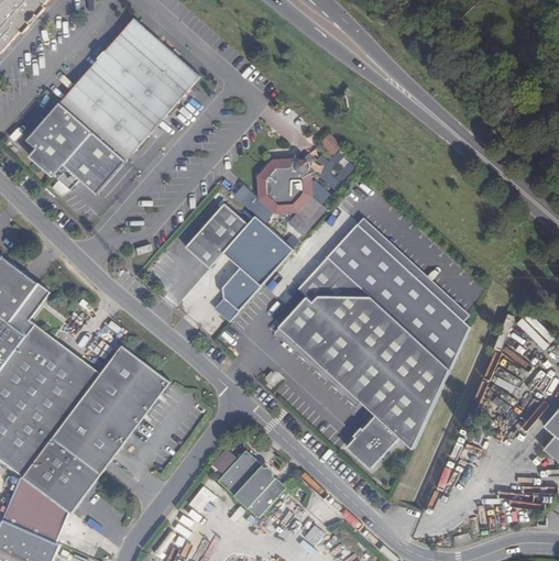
[(0,46),(15,29),(21,21),(24,24),(31,17),(28,13),(33,6),(37,10),(43,2),(41,0),(0,0),(0,46)]
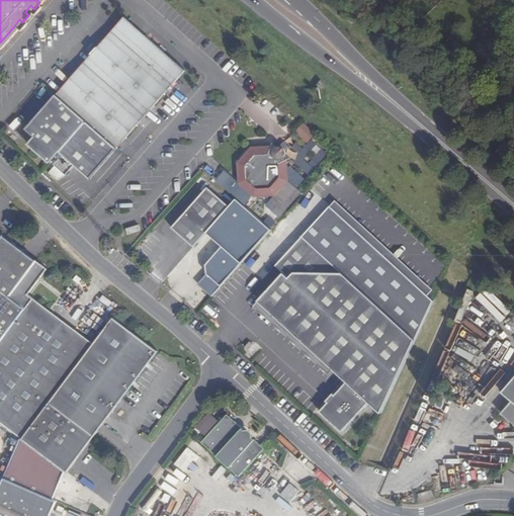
[(55,92),(115,147),(184,70),(123,15),(55,92)]
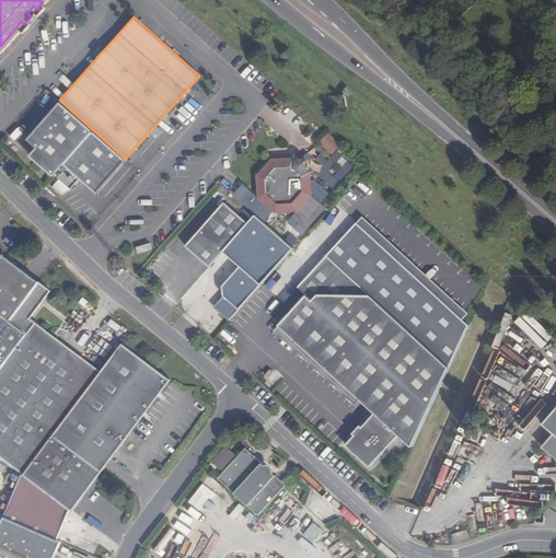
[(536,107),(542,92),(528,85),(523,100),(536,107)]
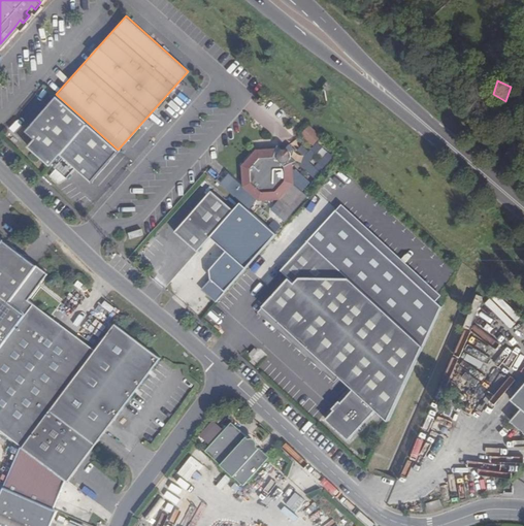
[(90,181),(118,150),(56,94),(26,127),(34,134),(32,135),(26,143),(47,163),(58,152),(90,181)]
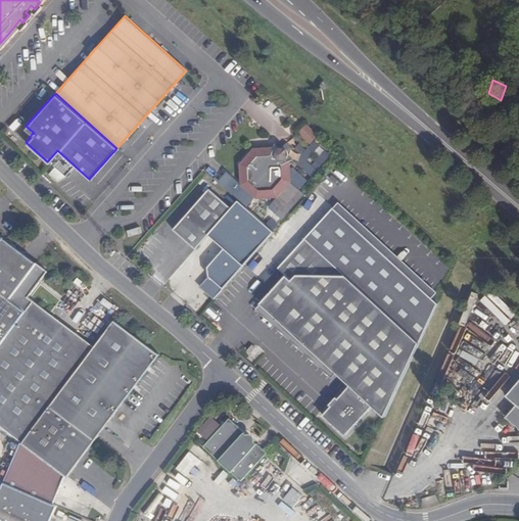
[(295,131),(308,142),(316,133),(303,122),(295,131)]
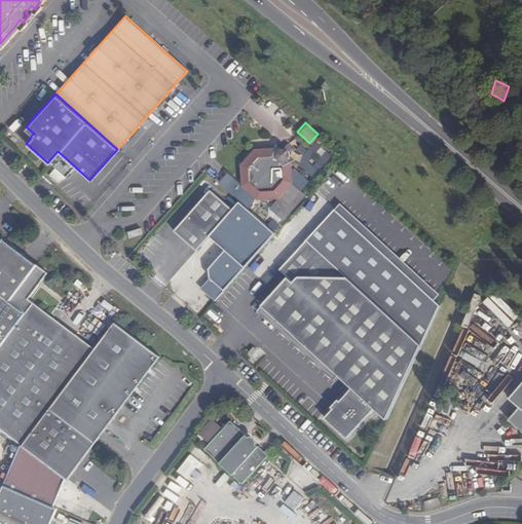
[(289,184),(289,154),(285,149),(278,147),(274,144),(272,148),(253,149),(239,164),(241,185),(257,198),(277,196),(289,184)]
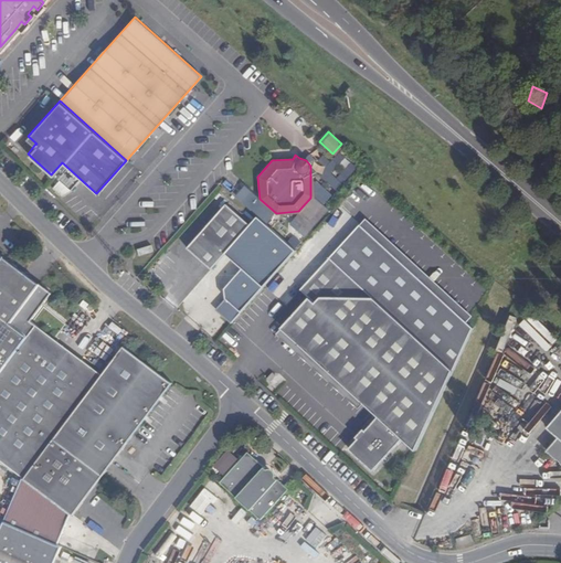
[(249,200),(231,187),(226,191),(244,206),(249,200)]
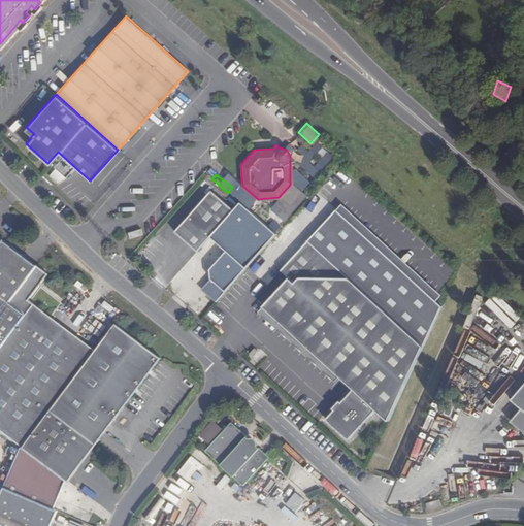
[(232,210),(209,190),(172,232),(195,252),(208,237),(232,210)]
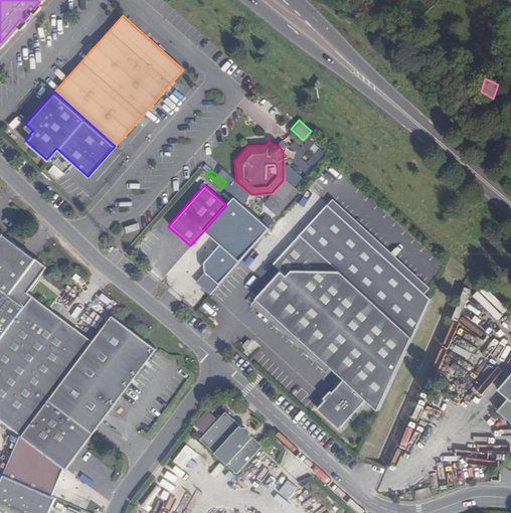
[(330,191),(325,197),(391,254),(433,290),(437,282),(396,248),(330,191)]
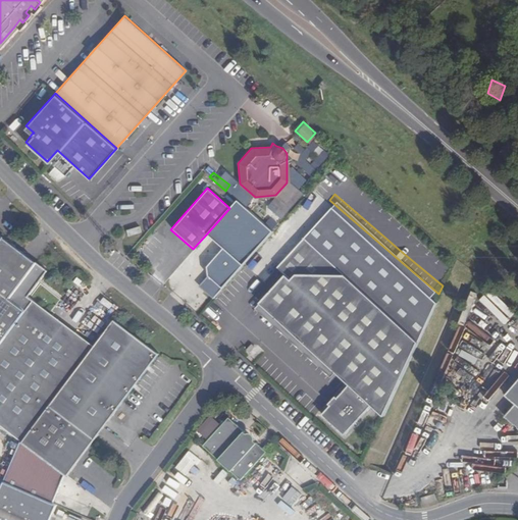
[(438,294),(397,258),(329,200),(276,262),(285,269),(260,299),(314,351),(334,369),(349,383),(338,396),(330,404),(321,413),(344,433),(371,404),(382,414),(438,294)]
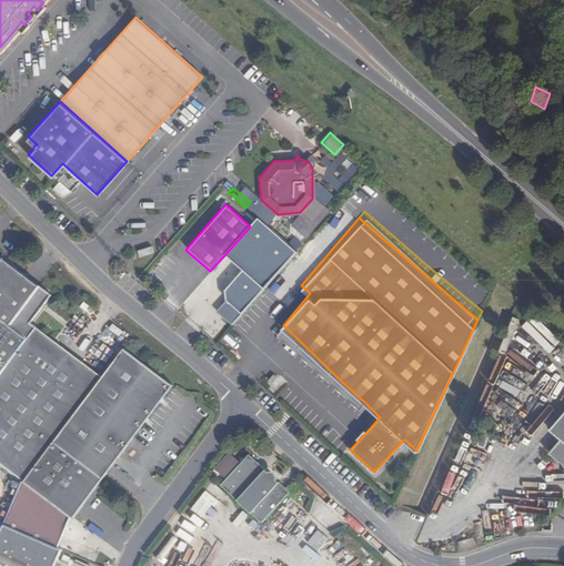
[(223,322),(229,326),(294,253),(258,219),(250,226),(224,255),(241,271),(223,291),(225,300),(219,306),(223,322)]
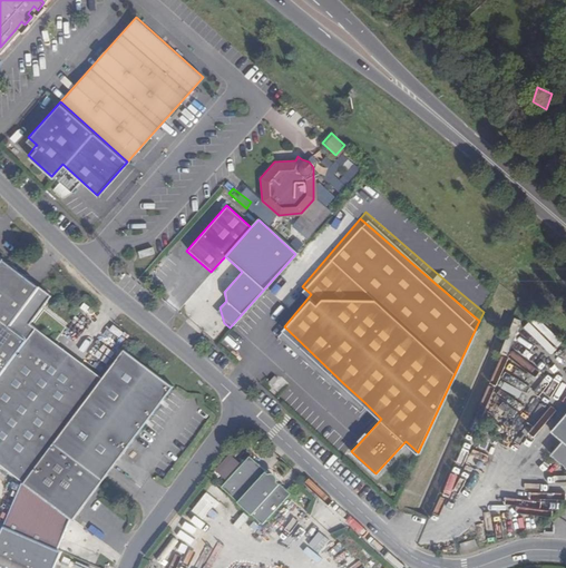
[(0,373),(28,336),(6,321),(36,281),(0,251),(0,373)]
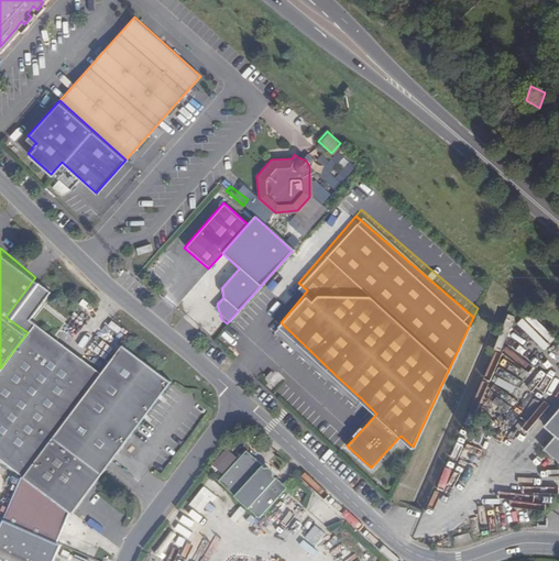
[(217,304),(211,310),(221,319),(217,304)]
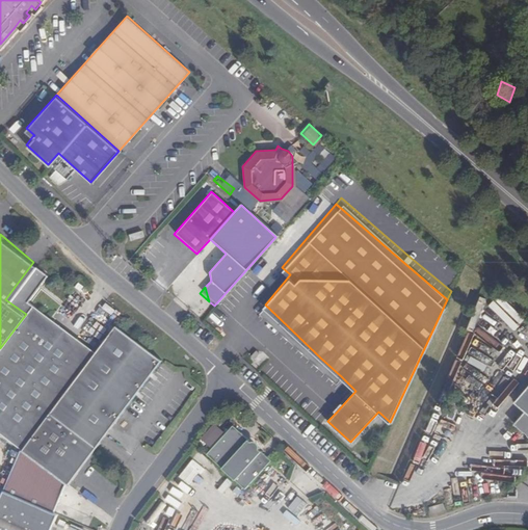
[(492,299),(487,303),(512,326),(517,322),(492,299)]
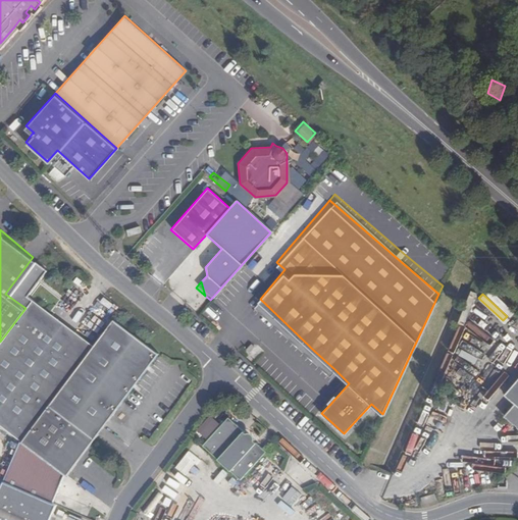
[(26,308),(0,342),(0,427),(18,442),(46,406),(92,346),(72,331),(67,336),(65,334),(51,323),(55,317),(33,299),(26,308)]
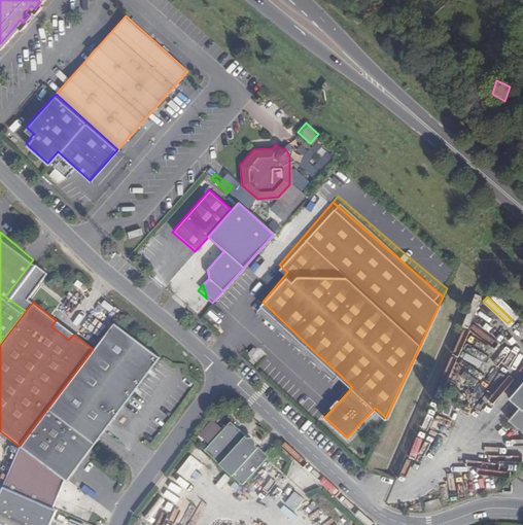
[(257,307),(312,359),(317,354),(263,302),(257,307)]
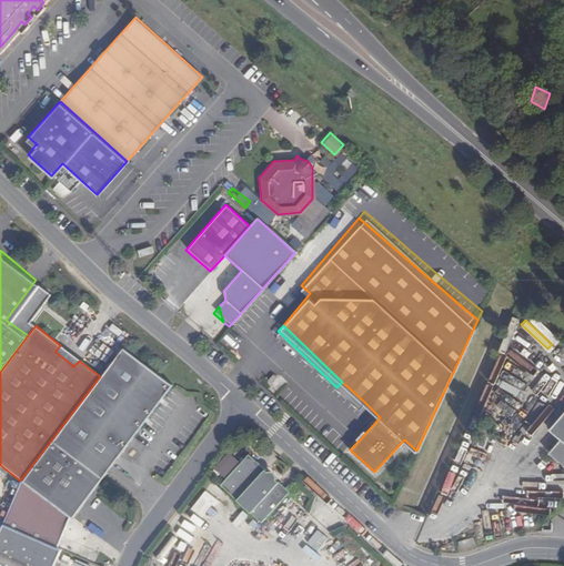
[(50,442),(99,479),(171,384),(161,376),(121,349),(100,376),(50,442)]
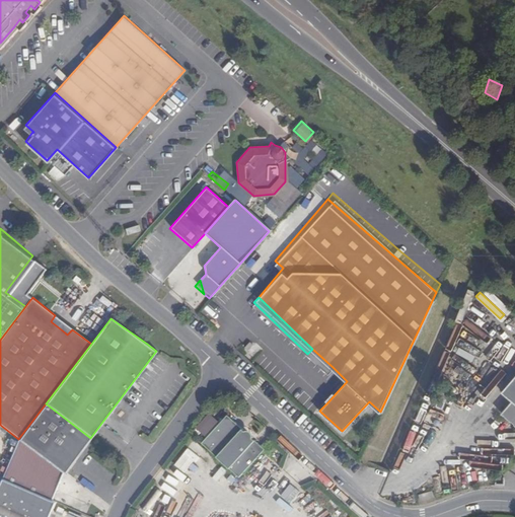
[(250,343),(246,340),(241,346),(244,349),(250,343)]
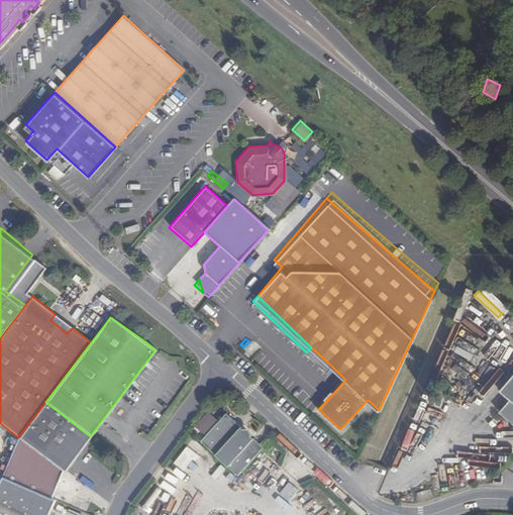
[(311,347),(306,352),(326,372),(331,366),(311,347)]
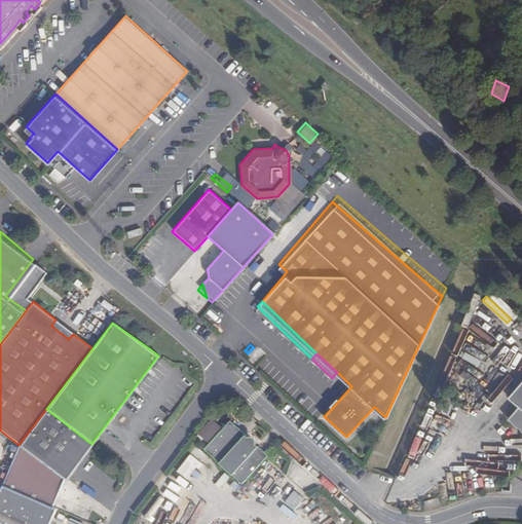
[(507,421),(521,435),(521,382),(508,400),(517,409),(507,421)]
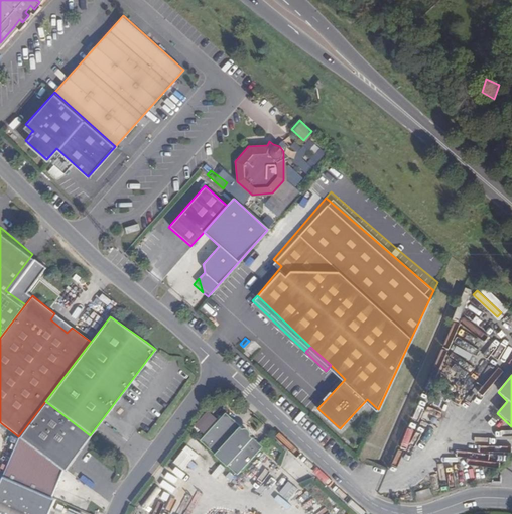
[(325,397),(327,399),(334,391),(332,389),(325,397)]
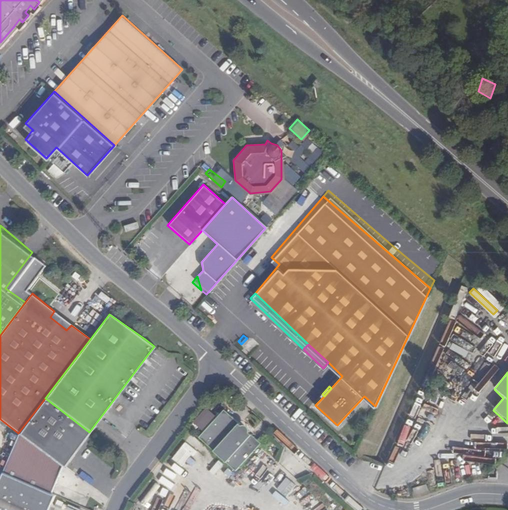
[(89,432),(45,398),(18,433),(61,465),(63,467),(89,432)]
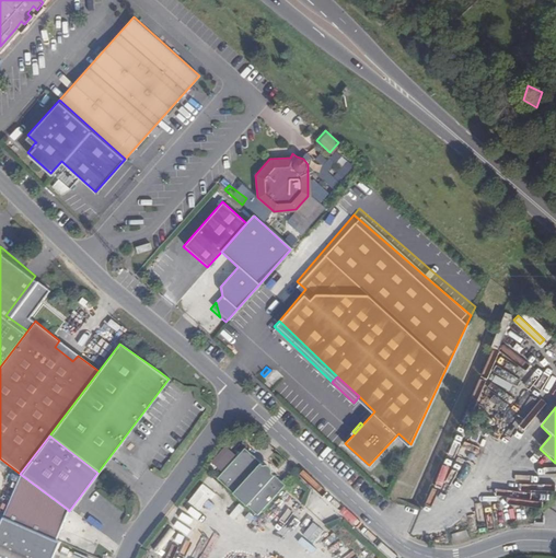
[(285,487),(273,476),(270,478),(266,475),(268,472),(263,467),(262,468),(257,465),(259,464),(243,450),(239,455),(236,453),(232,458),(233,461),(226,469),(223,467),(220,473),(221,475),(217,480),(257,518),(285,487)]
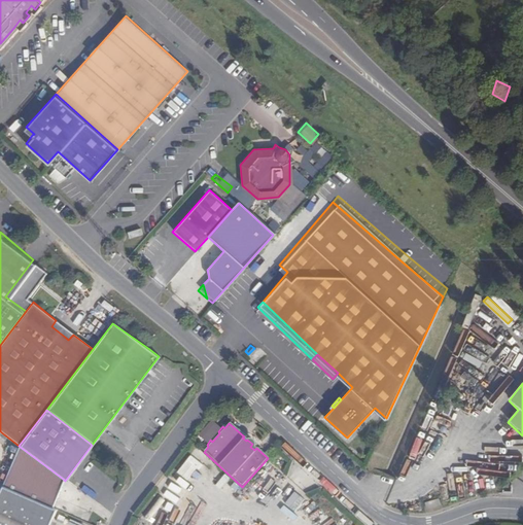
[(63,479),(19,446),(1,486),(49,508),(63,479)]
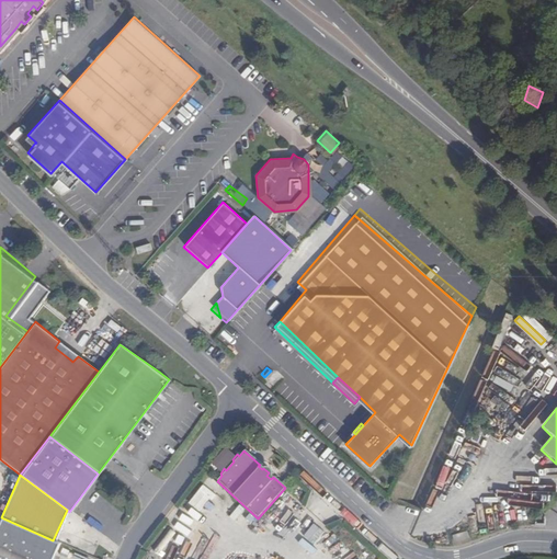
[(199,510),(212,491),(200,482),(186,501),(199,510)]
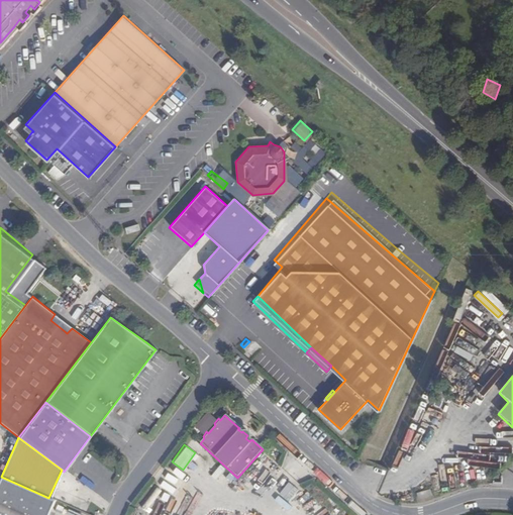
[(0,514),(45,514),(53,500),(48,498),(1,477),(0,479),(0,514)]
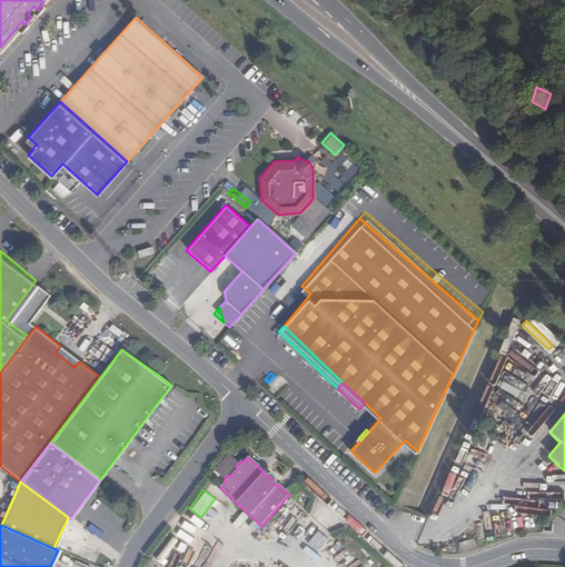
[(317,548),(325,555),(335,543),(327,536),(317,548)]
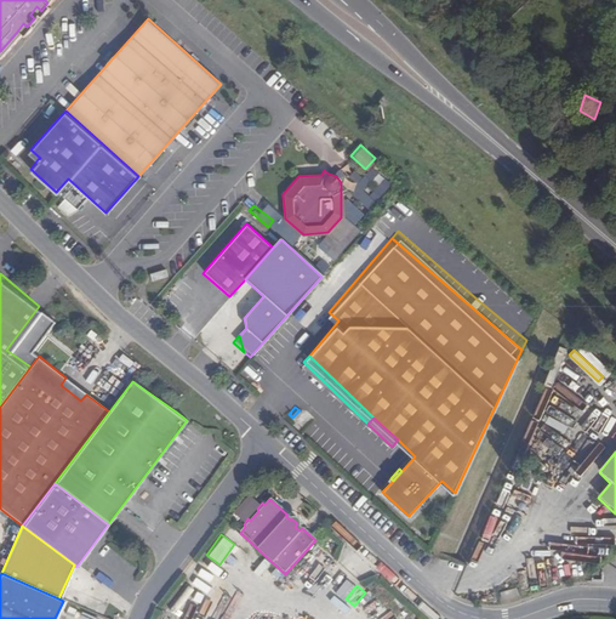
[(496,591),(498,597),(513,594),(512,586),(496,591)]
